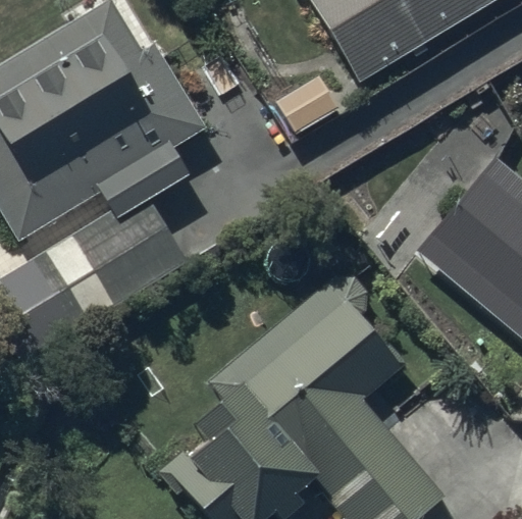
[(103,0),(0,62),(0,209),(12,230),(101,177),(118,204),(188,162),(172,138),(202,119),(152,38),(141,45),(113,0),(103,0)]
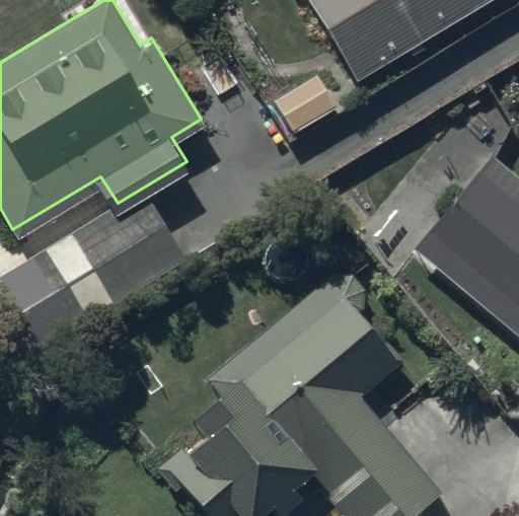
[(309,0),(358,78),(484,0),(309,0)]
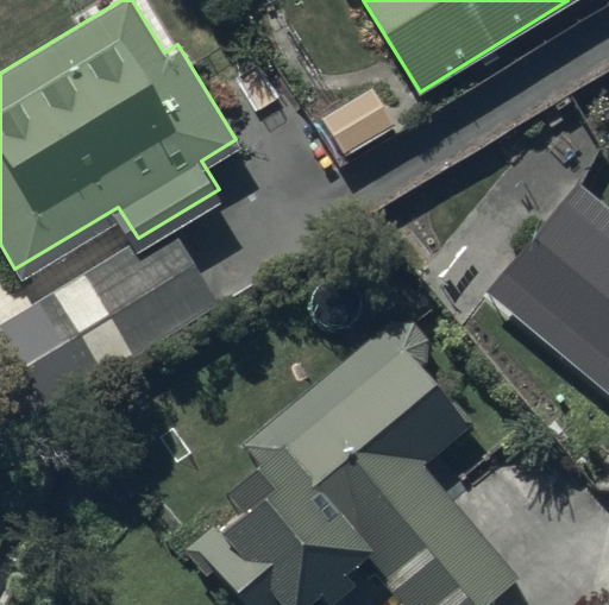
[(608,209),(579,184),(487,295),(608,396),(608,209)]
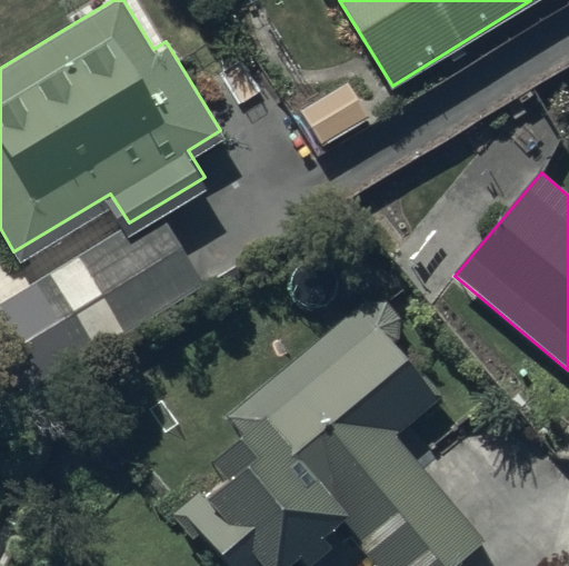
[(206,277),(163,206),(0,301),(0,324),(33,379),(206,277)]
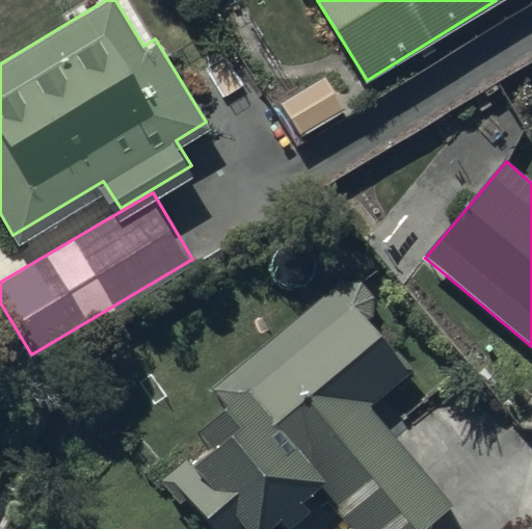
[(431,528),(453,510),(366,410),(409,371),(366,323),(367,322),(368,320),(369,318),(369,317),(370,315),(371,313),(371,311),(371,309),(371,307),(371,305),(371,303),(371,301),(370,299),(369,297),(369,295),(368,294),(367,292),(366,291),(364,289),(363,288),(361,287),(360,286),(357,285),(355,284),(354,283),(352,283),(350,282),(348,282),(346,282),(344,282),(342,283),(341,283),(339,283),(337,284),(335,285),(212,391),(227,407),(193,437),(203,447),(158,485),(173,502),(178,497),(206,528),(277,528),(281,526),(283,528),(292,528),(308,516),(301,508),(318,494),(348,528),(431,528)]
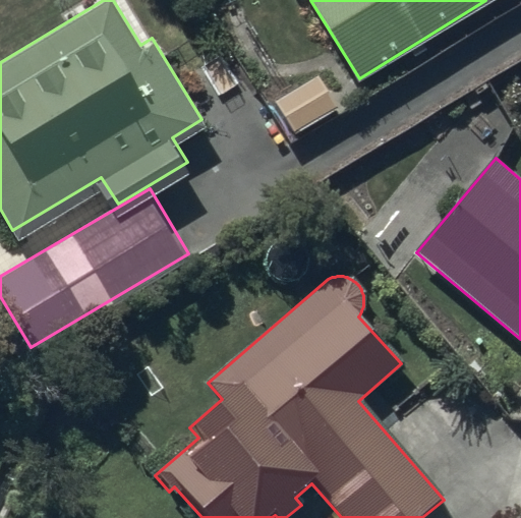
All buildings are outlined.
